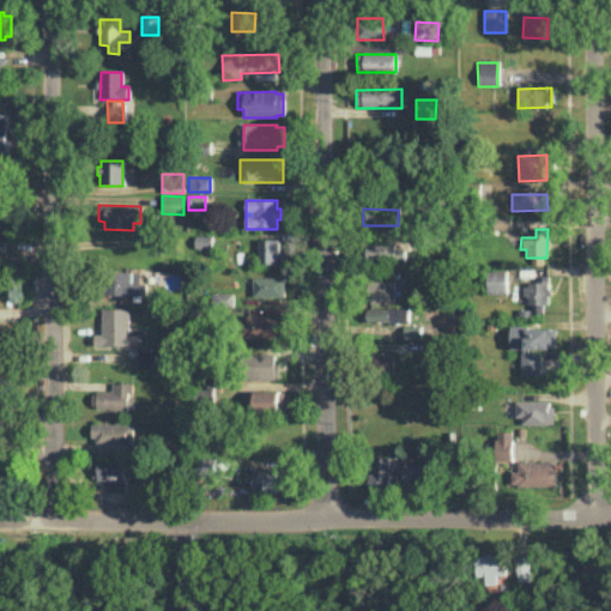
[(194,236),(194,249),(211,249),(211,237),(194,236)]
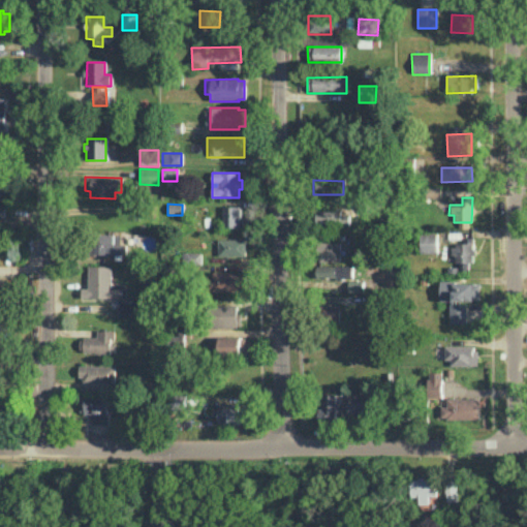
[(221,207),(221,228),(243,228),(242,218),(240,218),(240,207),(221,207)]
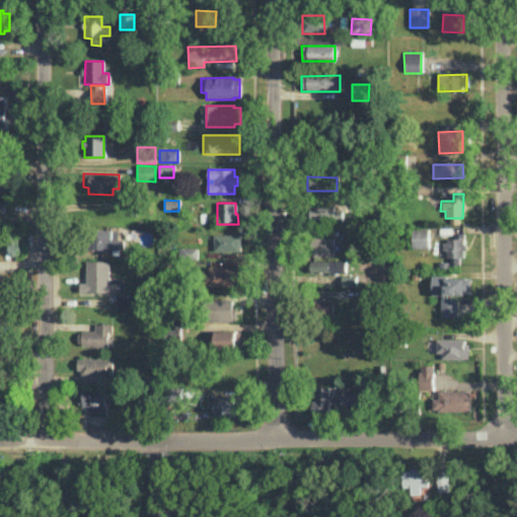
[(334,205),(308,206),(309,222),(342,222),(342,212),(334,212),(334,205)]
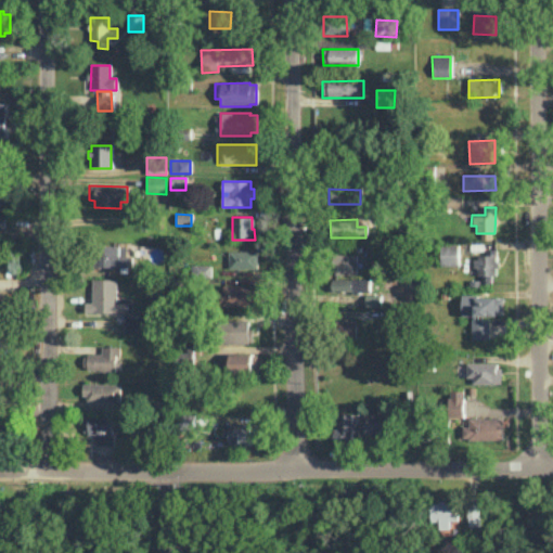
[(439,267),(458,267),(458,245),(439,246),(439,267)]
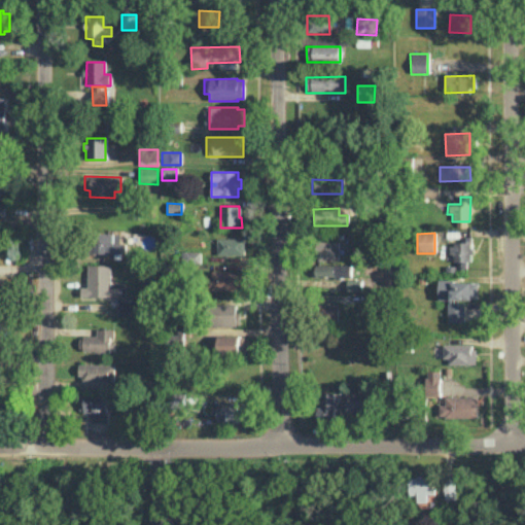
[(118,235),(94,235),(94,254),(125,254),(126,245),(118,245),(118,235)]
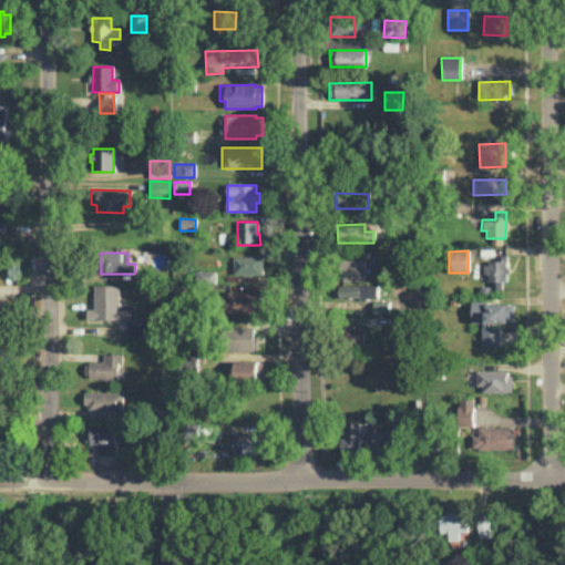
[(233,257),(233,275),(263,275),(263,257),(233,257)]
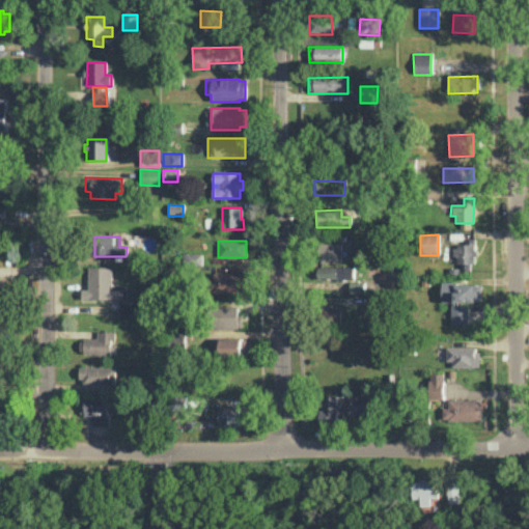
[(341,243),(319,244),(319,263),(341,263),(341,243)]
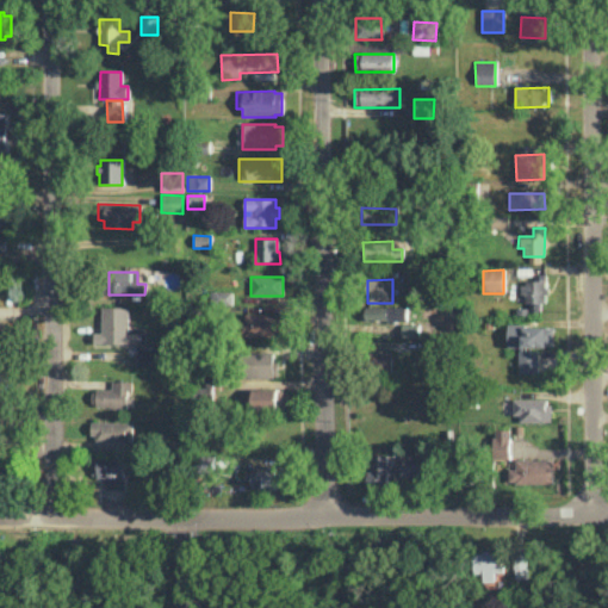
[(521,305),(546,304),(545,281),(521,283),(521,305)]
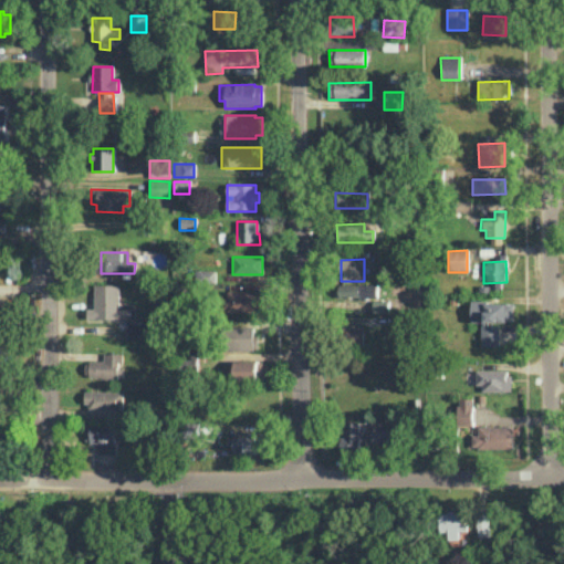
[(194,271),(194,283),(213,284),(215,271),(194,271)]
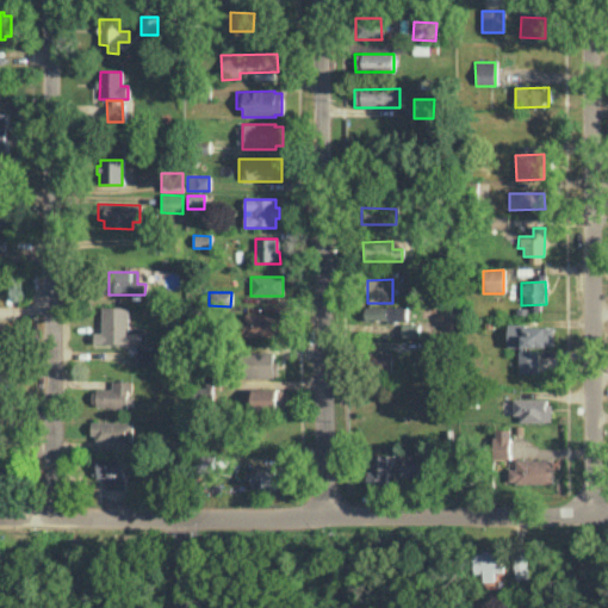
[(93,334),(93,345),(140,346),(140,334),(126,334),(126,308),(99,308),(99,334),(93,334)]
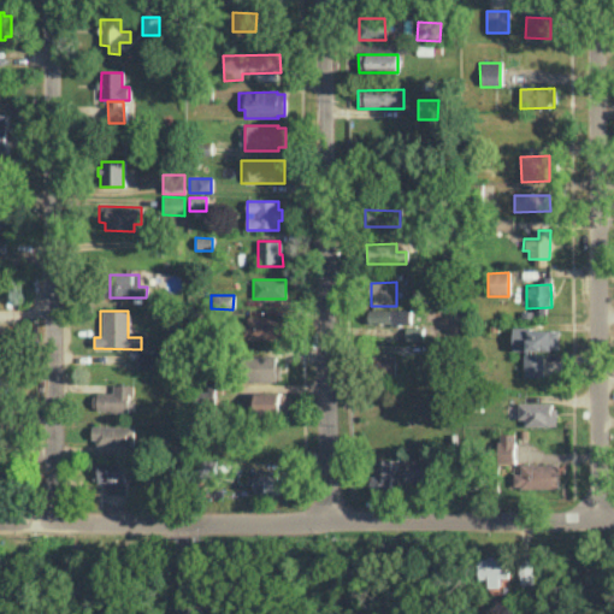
[(390,325),(390,311),(365,311),(365,324),(390,325)]
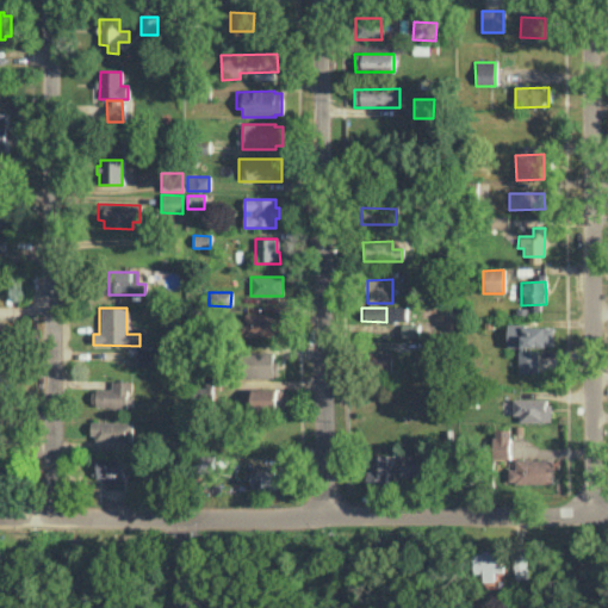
[(243,315),(243,337),(280,339),(281,316),(243,315)]
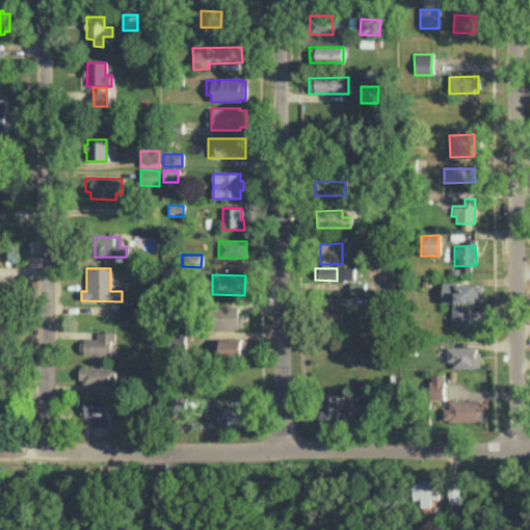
[(364,285),(349,285),(349,295),(364,295),(364,285)]
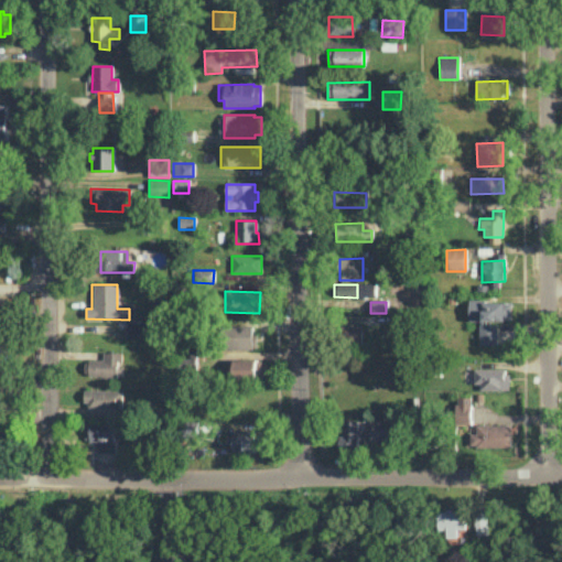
[(510,303),(468,303),(468,322),(478,322),(478,347),(497,347),(497,323),(510,323),(510,303)]
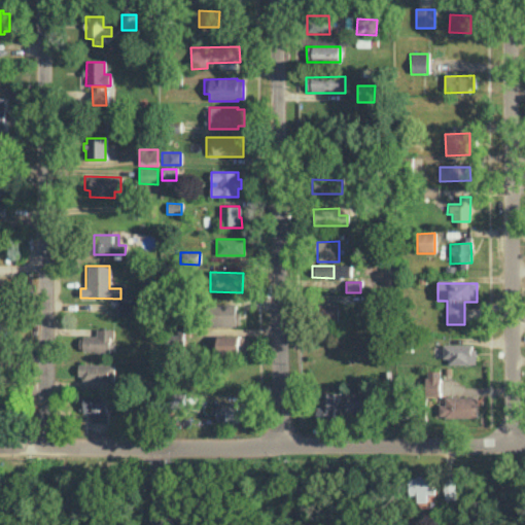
[(117,302),(117,317),(134,317),(134,302),(117,302)]
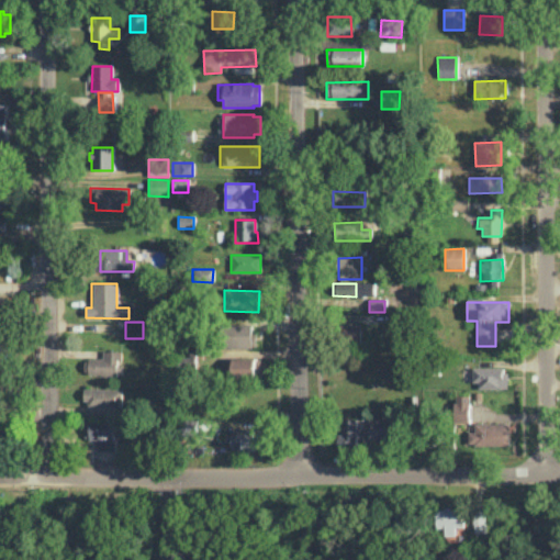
[(254,325),(230,326),(230,349),(254,348),(254,325)]
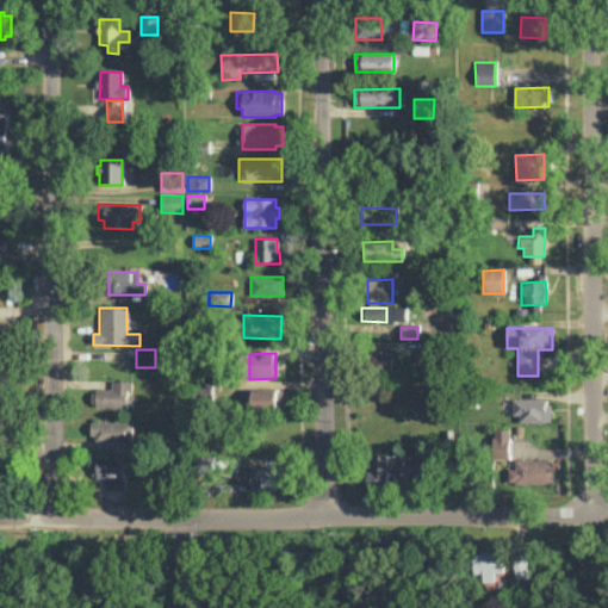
[(390,353),(372,353),(372,374),(390,374),(390,353)]
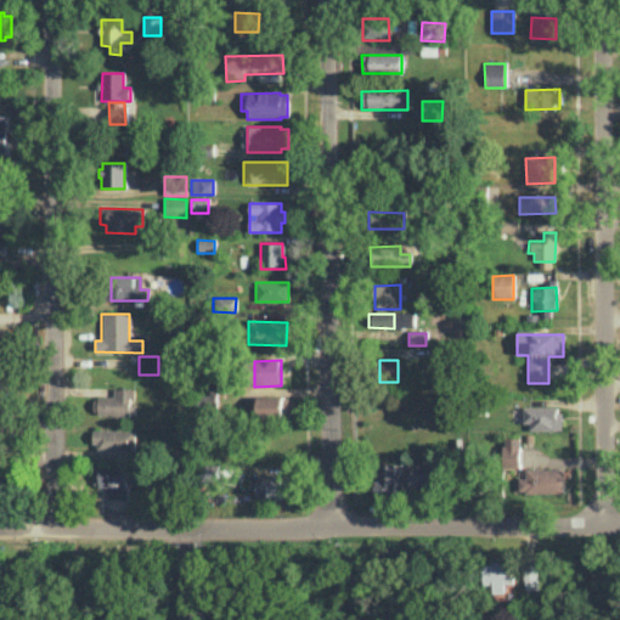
[(91,400),(91,412),(96,412),(96,415),(133,415),(133,389),(112,389),(112,398),(96,398),(96,400),(91,400)]
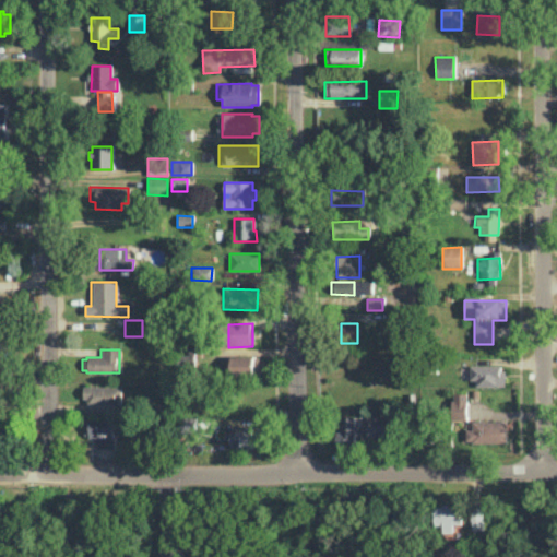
[(258,357),(229,357),(229,377),(258,377),(258,357)]
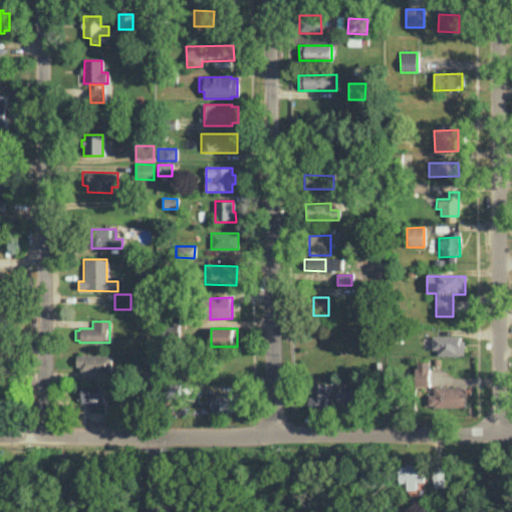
[(433,356),(462,356),(462,336),(433,337),(433,356)]
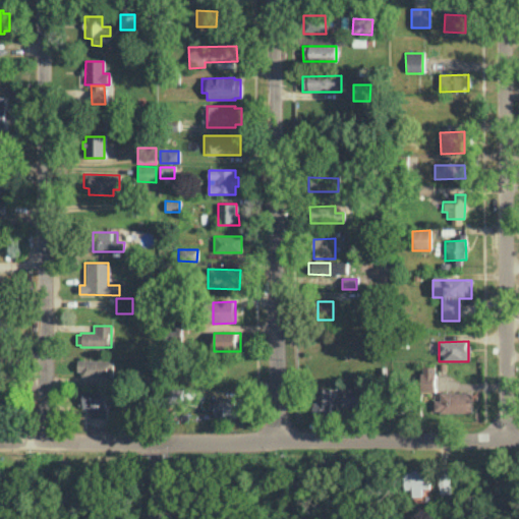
[(75,360),(75,371),(80,371),(80,378),(112,378),(112,361),(75,360)]
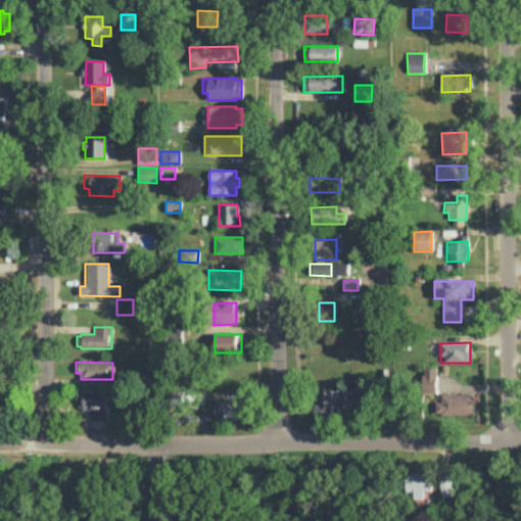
[(435,370),(421,370),(421,394),(436,394),(435,370)]
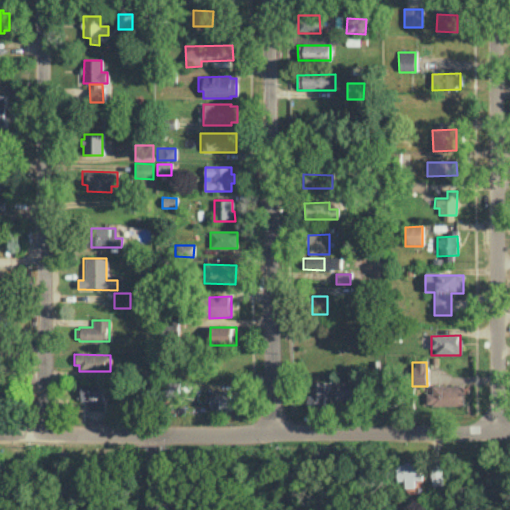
[(178,382),(162,383),(162,396),(178,396),(178,382)]
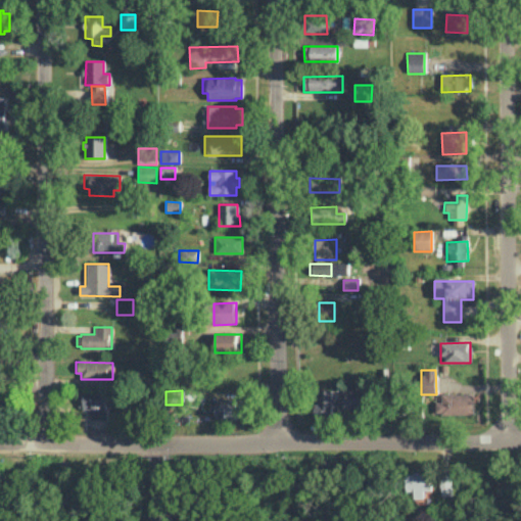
[(360,390),(341,391),(342,411),(360,411),(360,390)]
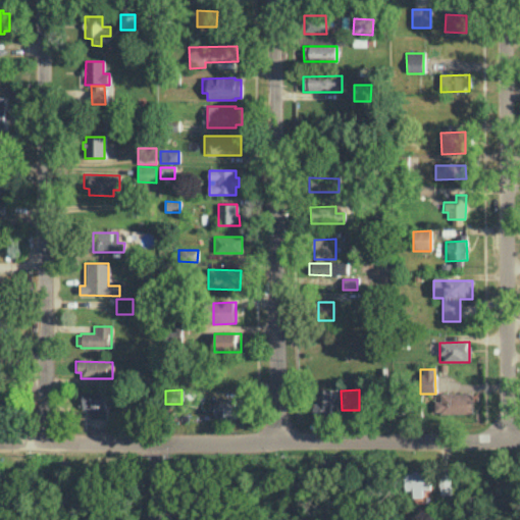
[(329,391),(317,391),(317,404),(313,404),(313,416),(335,416),(335,404),(329,404),(329,391)]
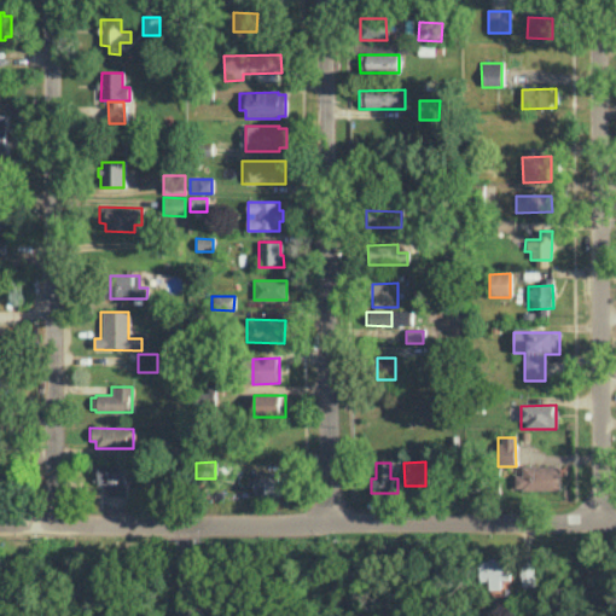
[(89,465),(89,484),(122,484),(121,464),(89,465)]
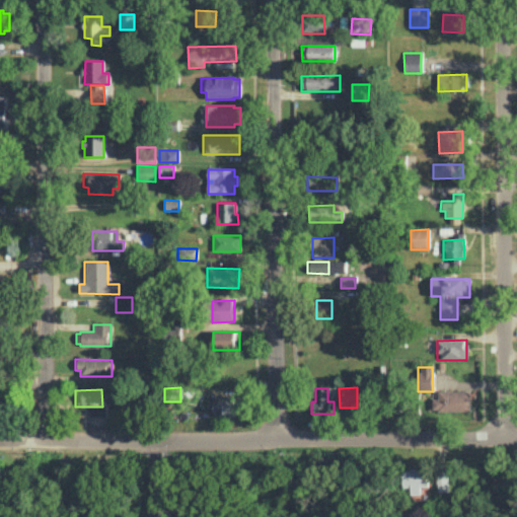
[(469,413),(470,391),(438,391),(438,400),(432,400),(432,412),(469,413)]
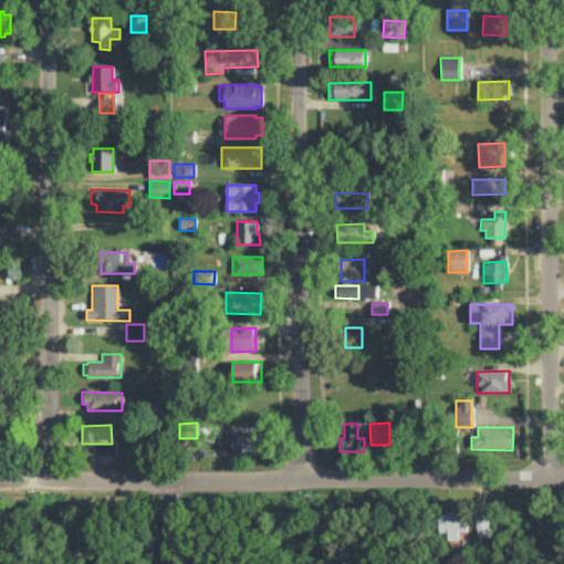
[(232,455),(260,453),(259,435),(231,436),(232,455)]
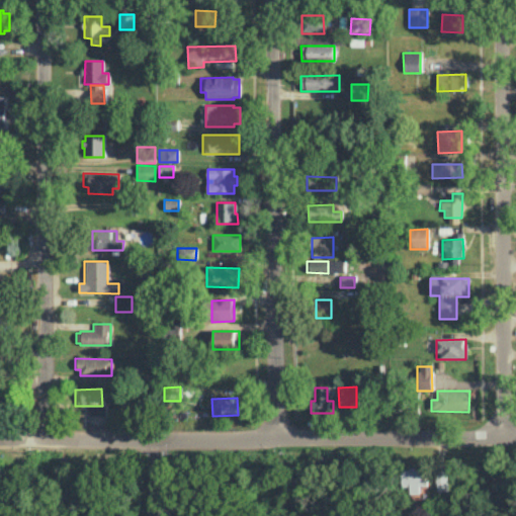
[(403,488),(410,487),(410,501),(427,500),(426,481),(422,481),(422,467),(402,467),(403,488)]
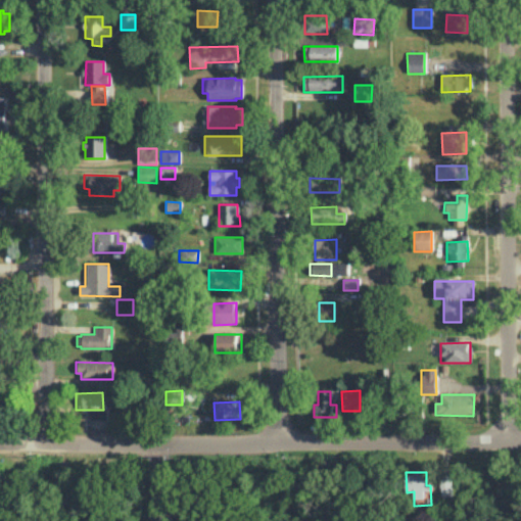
[(452,498),(453,483),(440,483),(440,498),(452,498)]
